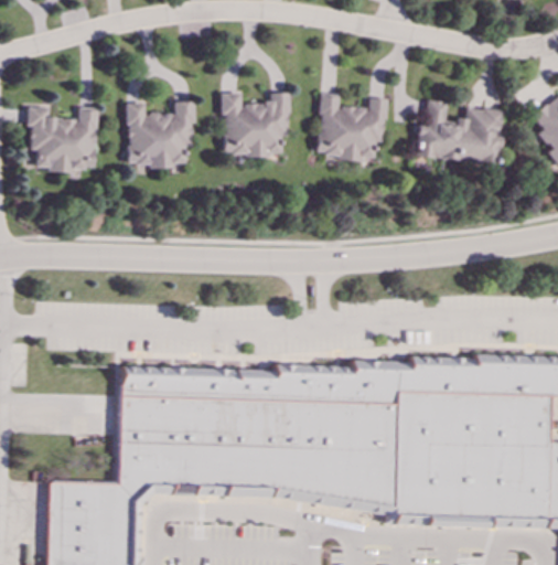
[(225,155),(288,155),(288,92),(271,93),(272,103),(243,103),(243,92),(222,92),(222,114),(225,114),(225,155)]
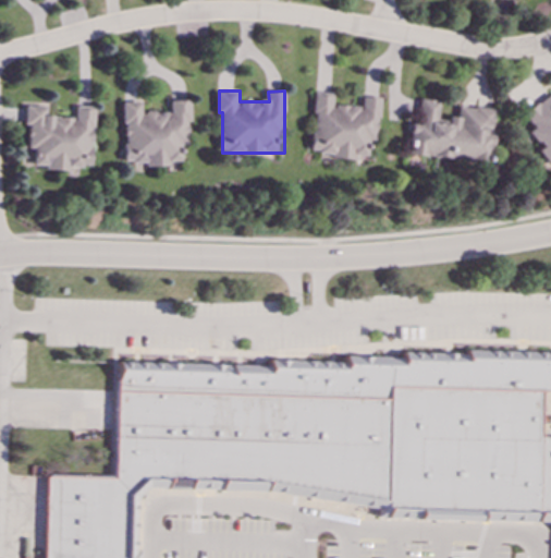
[(383,97),(366,96),(365,106),(337,104),(337,95),(319,94),(314,153),(371,158),(372,138),(380,140),(383,97)]
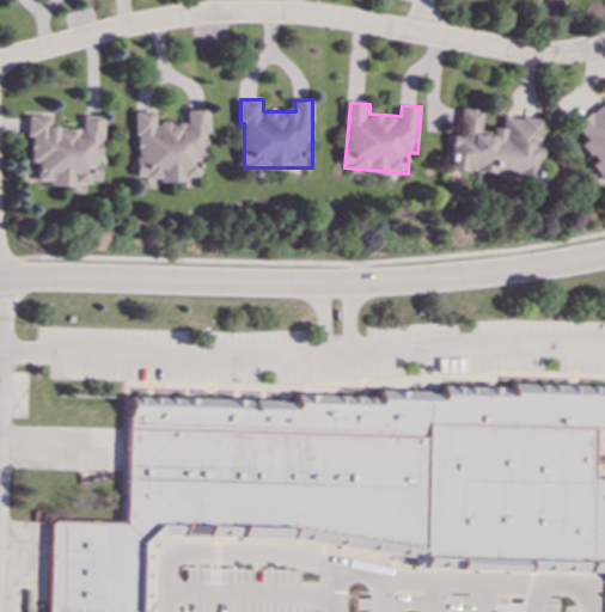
[(454,169),(538,177),(539,164),(545,165),(547,145),(544,144),(548,118),(507,115),(506,129),(486,127),(487,110),(462,106),(454,169)]
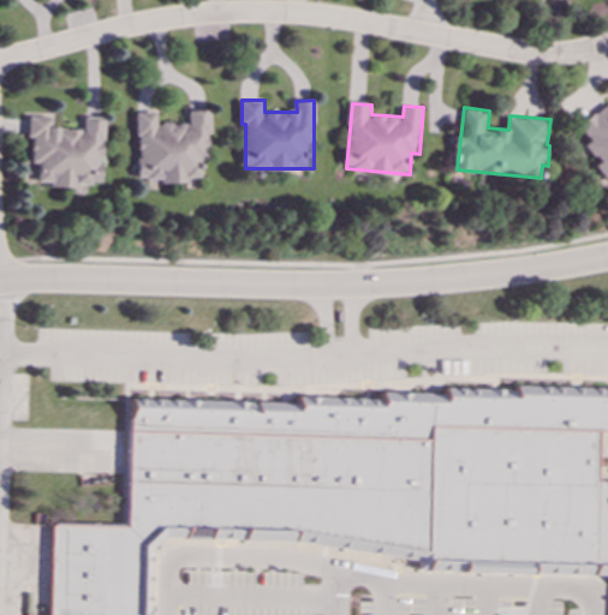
[(582,120),(591,141),(589,143),(591,148),(603,160),(597,166),(607,175),(607,108),(582,120)]
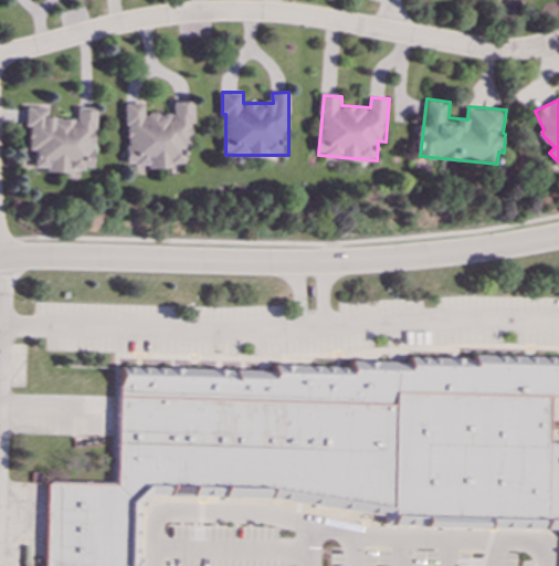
[(194,101),(176,101),(176,113),(146,113),(146,103),(128,103),(128,166),(187,165),(187,146),(194,145),(194,101)]
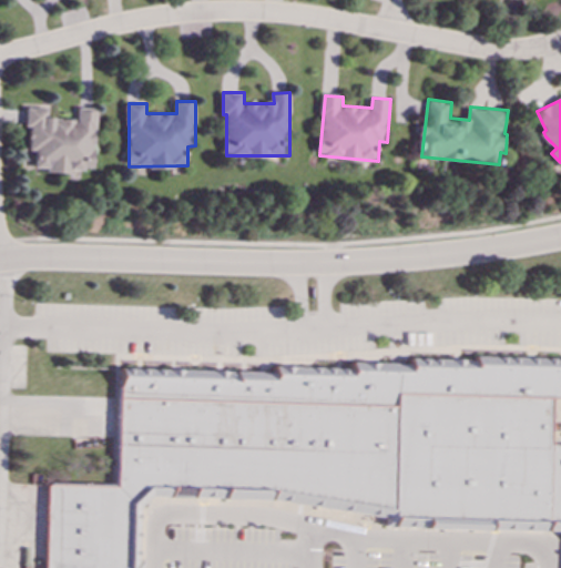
[(99,108),(80,107),(80,119),(52,118),(52,108),(29,107),(28,127),(32,127),(31,148),(39,148),(38,169),(95,172),(99,108)]
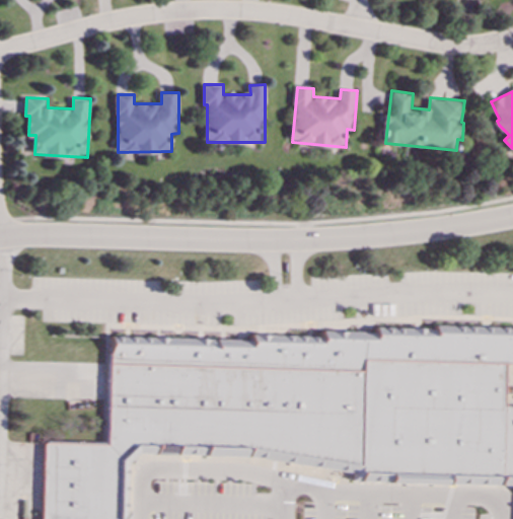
[(47,442),(45,518),(132,518),(133,513),(130,513),(131,463),(142,454),(249,457),(355,471),(354,482),(512,485),(512,404),(507,404),(508,364),(512,364),(512,325),(438,324),(438,328),(380,327),(379,332),(325,331),(325,336),(254,334),(254,340),(114,337),(111,444),(47,442)]
